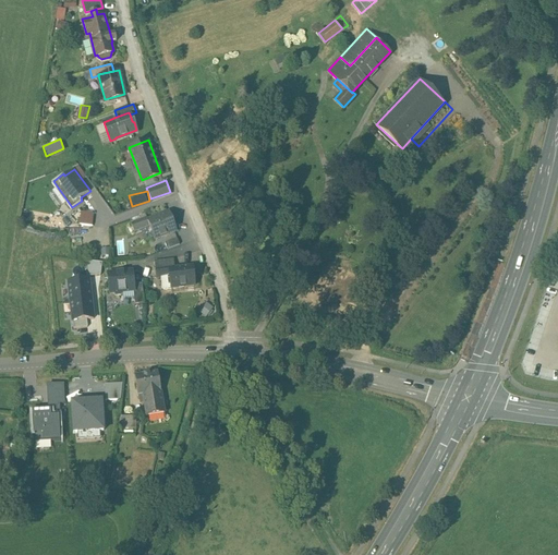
[(95,224),(96,210),(84,208),(82,221),(95,224)]
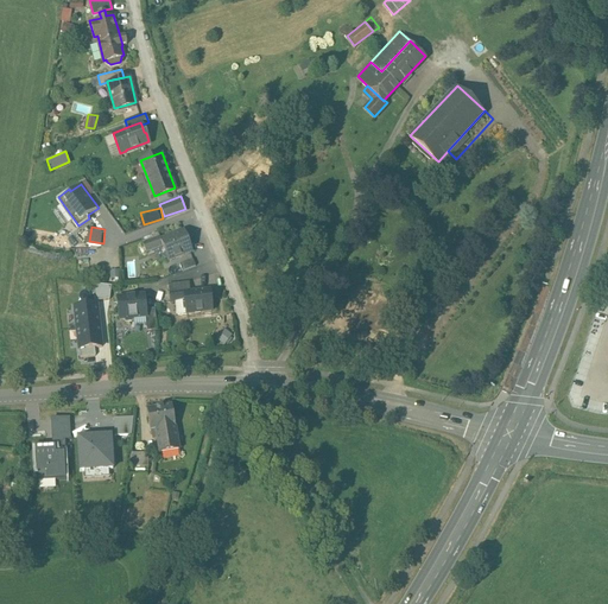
[(184,229),(162,239),(160,235),(143,242),(146,250),(163,245),(168,259),(192,249),(184,229)]
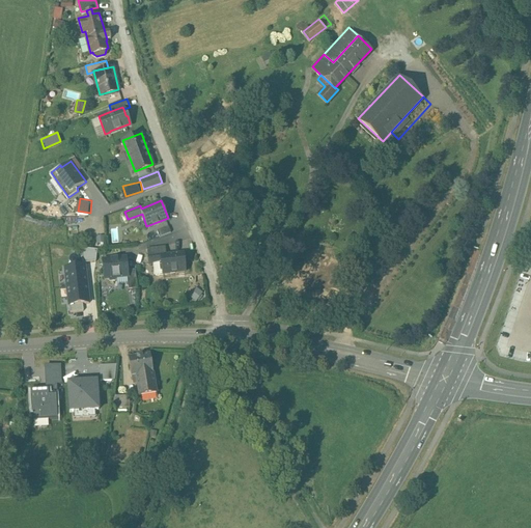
[(168,225),(157,229),(159,235),(171,230),(168,225)]
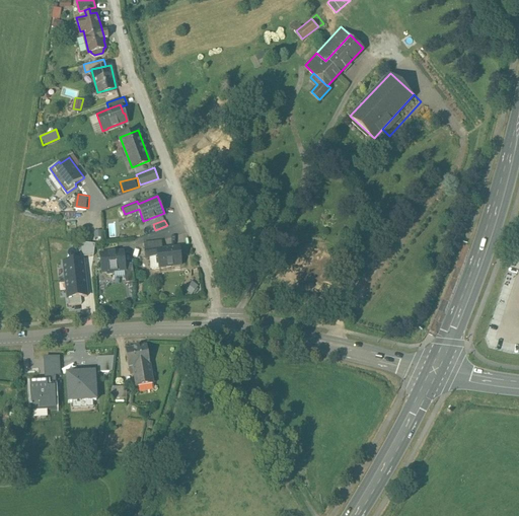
[(160,238),(144,240),(145,247),(157,245),(157,246),(161,246),(160,238)]
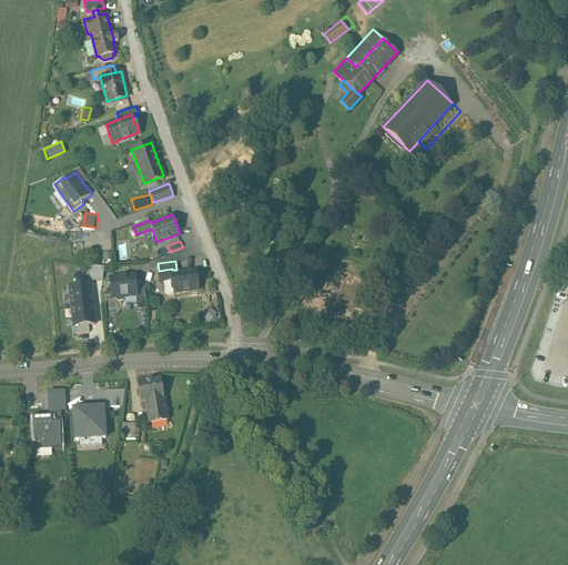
[(105,265),(89,264),(90,280),(103,279),(105,265)]
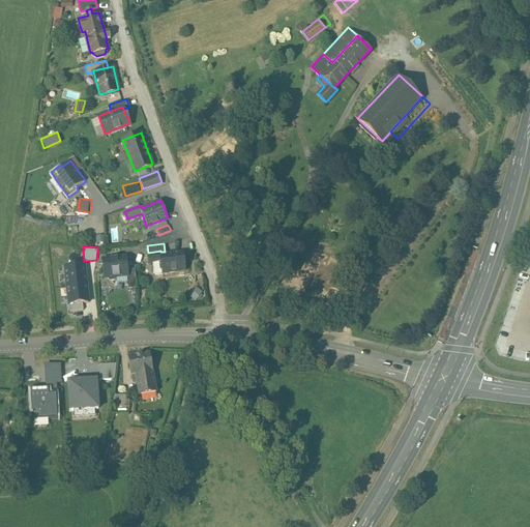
[(160,251),(148,253),(149,262),(153,261),(162,260),(160,254),(162,254),(160,252),(160,251)]
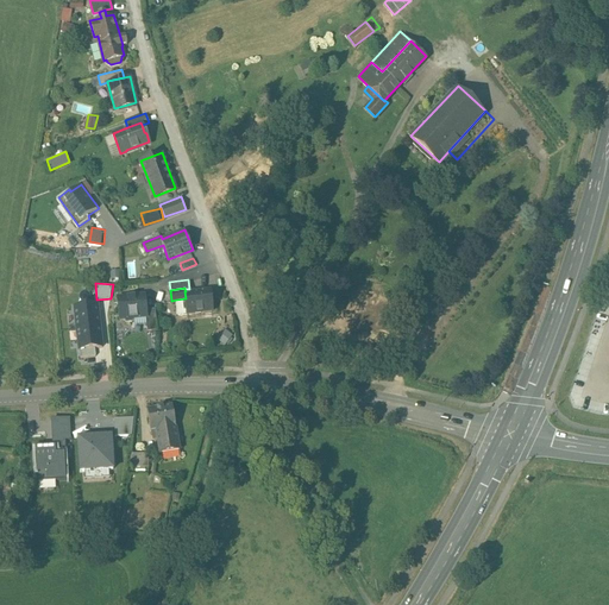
[(186,291),(184,291),(186,298),(187,312),(213,309),(211,289),(186,291)]
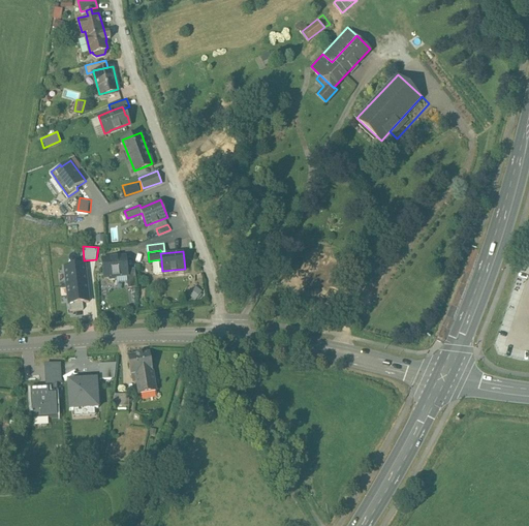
[(125,255),(102,257),(104,276),(109,276),(111,278),(114,277),(116,275),(126,274),(127,274),(126,268),(125,255)]
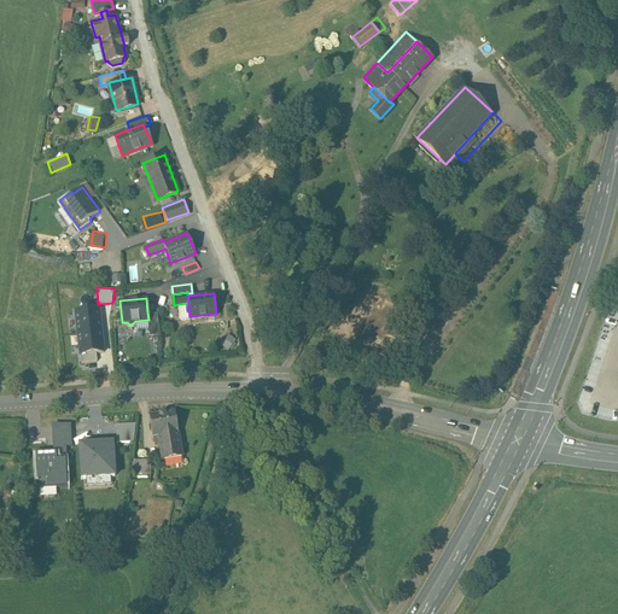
[(188,303),(179,304),(180,316),(182,317),(190,316),(188,303)]
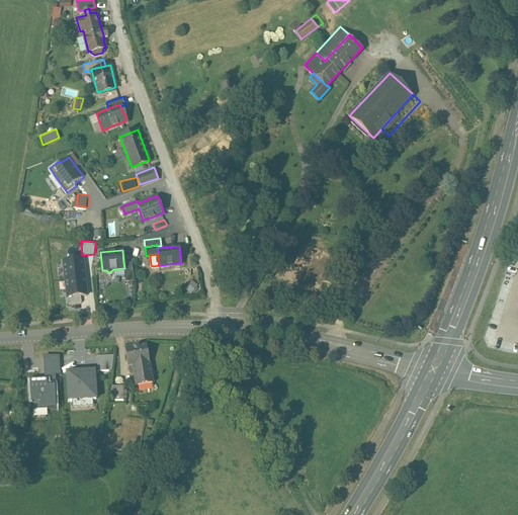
[(64,261),(69,296),(81,295),(89,294),(84,258),(64,261)]
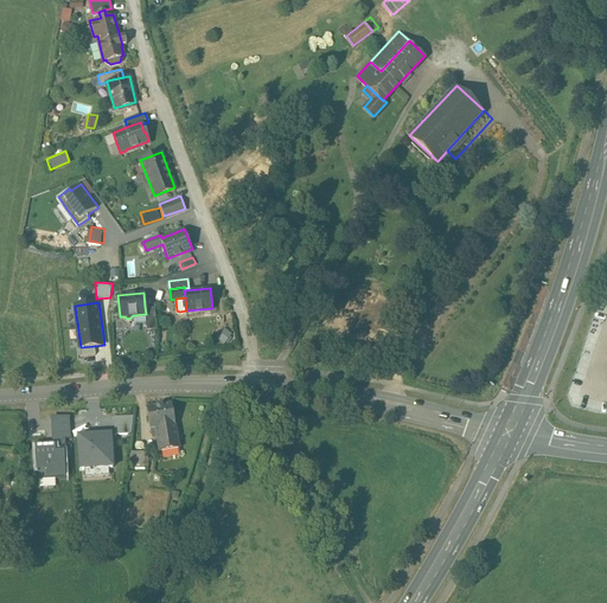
[(154,306),(145,307),(146,314),(145,314),(147,328),(157,327),(154,306)]
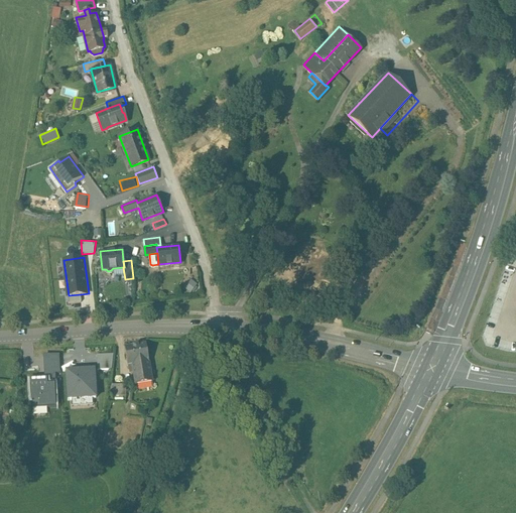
[(194,291),(200,282),(192,276),(185,285),(194,291)]
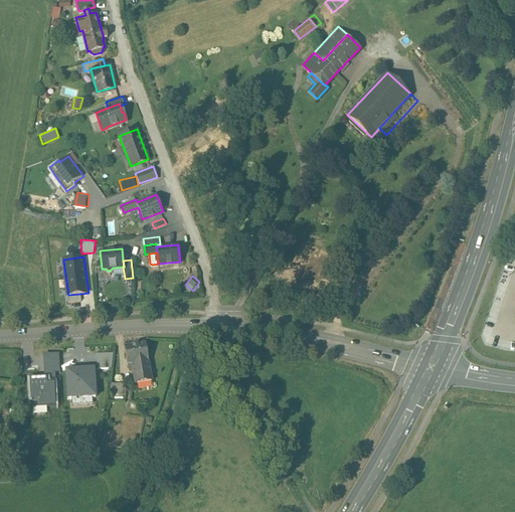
[(146,342),(125,345),(127,363),(132,362),(149,359),(146,342)]
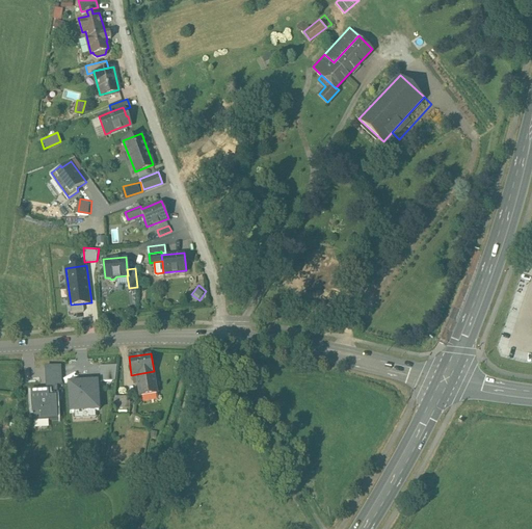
[(104,378),(118,378),(118,362),(103,363),(104,378)]
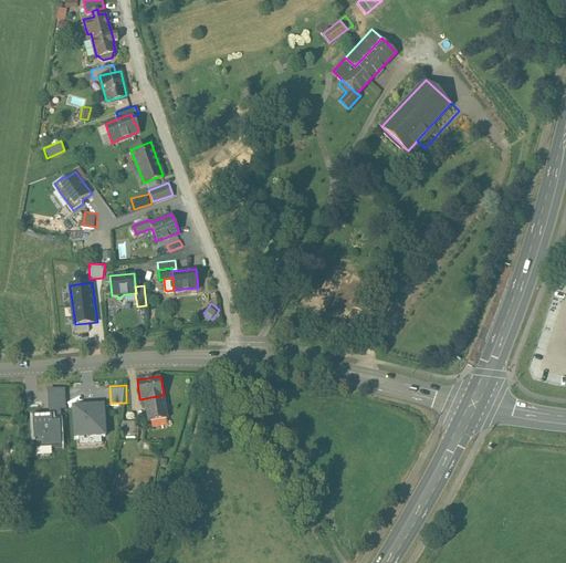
[(69,408),(69,386),(52,386),(51,414),(59,414),(59,407),(69,408)]
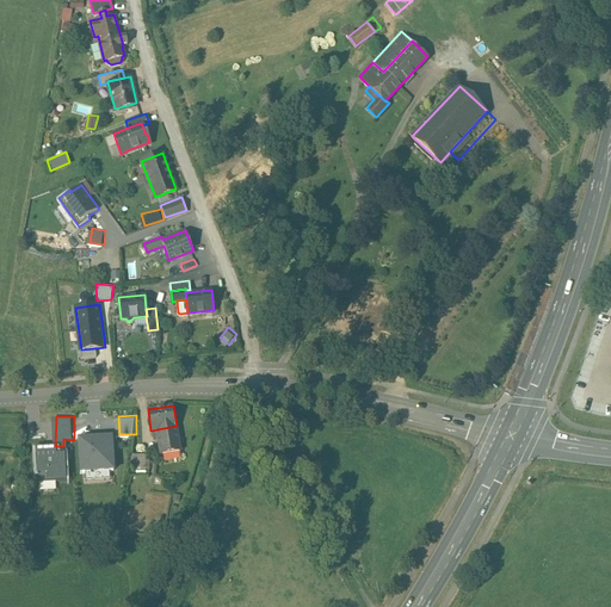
[(177,426),(156,429),(160,452),(180,448),(177,426)]
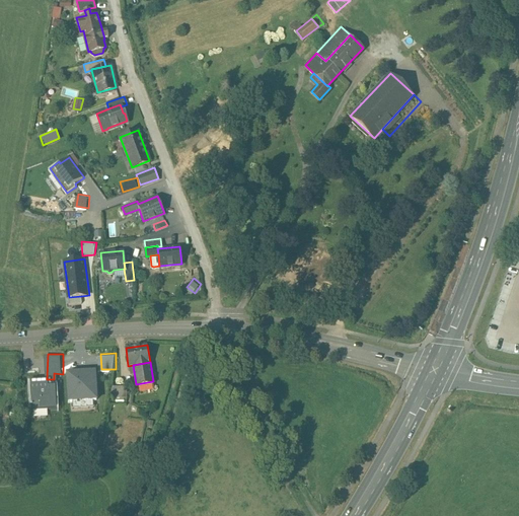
[(67,371),(69,399),(95,398),(94,370),(67,371)]
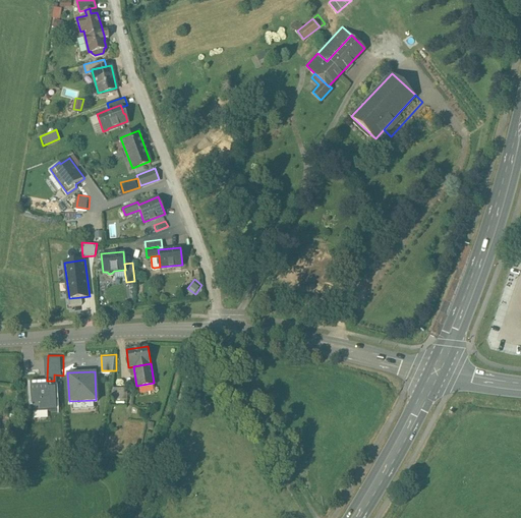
[(30,384),(31,409),(54,408),(53,383),(30,384)]
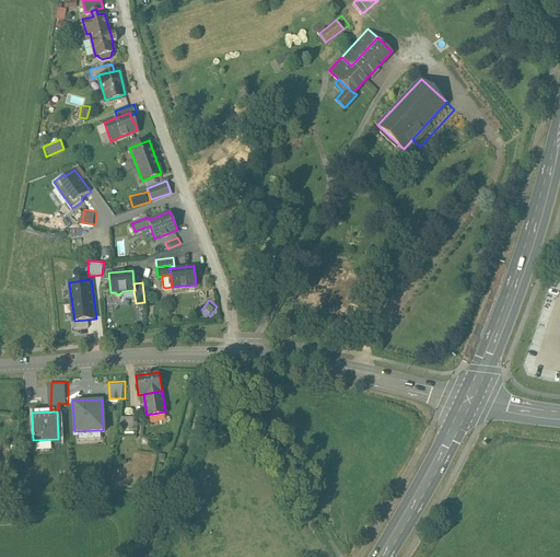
[(129,415),(121,416),(119,427),(129,427),(129,415)]
